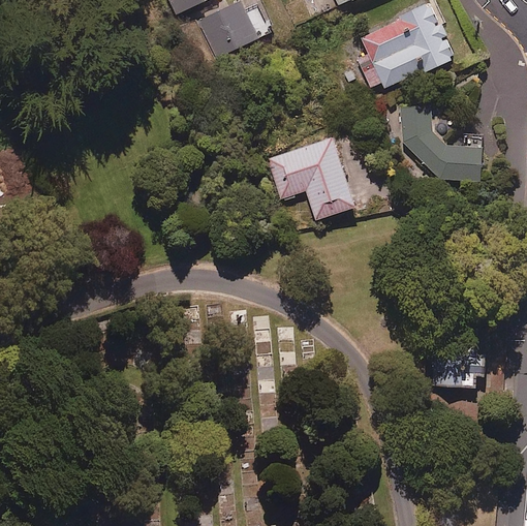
[(212,0),(168,0),(177,17),(212,0)]
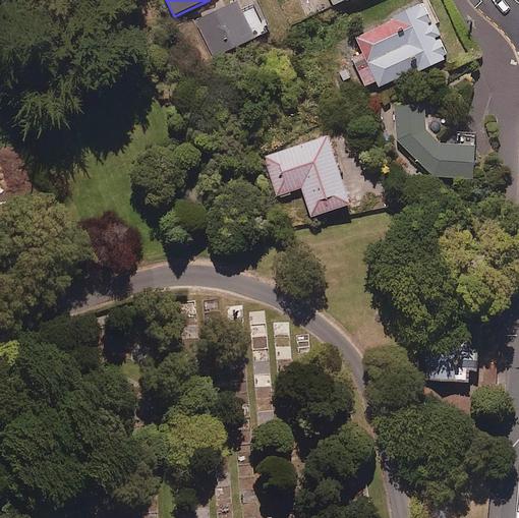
[(254,40),(236,0),(235,0),(194,19),(213,59),(254,40)]
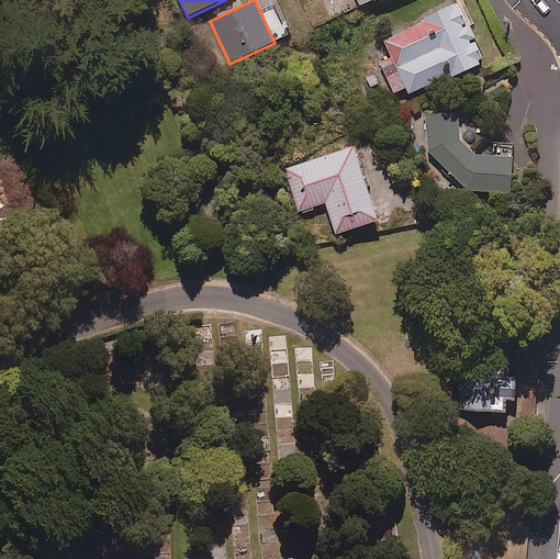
[(381,0),(329,0),(339,20),(381,0)]
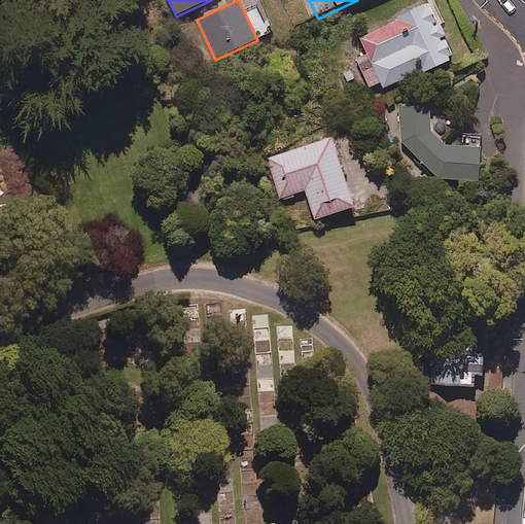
[(454,58),(429,0),(396,14),(399,21),(349,42),(371,94),(454,58)]
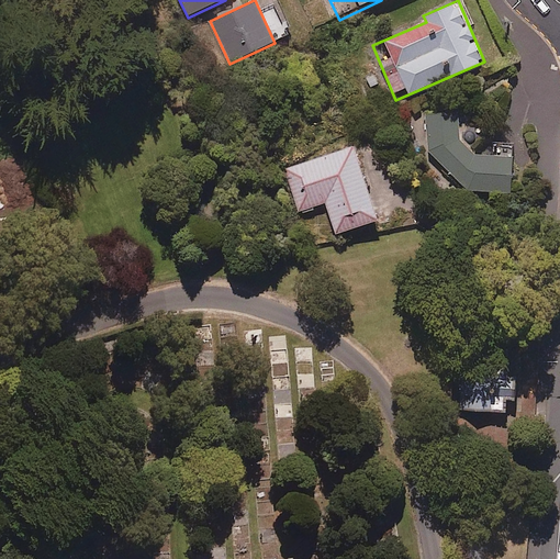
[(460,111),(425,114),(427,152),(470,193),(514,192),(514,143),(492,143),(492,154),(476,155),(462,141),(460,111)]
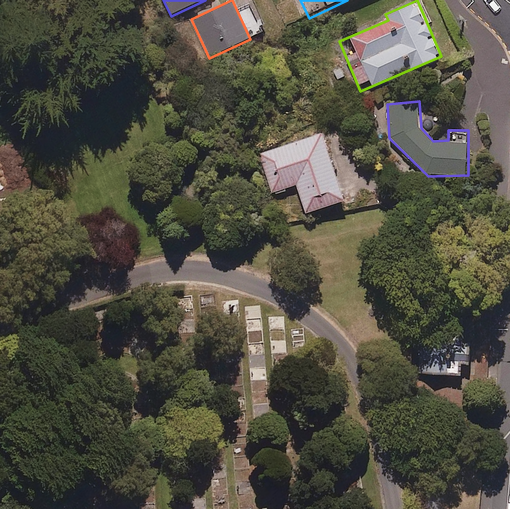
[(344,199),(320,133),(260,154),(274,194),(296,186),(305,213),(344,199)]
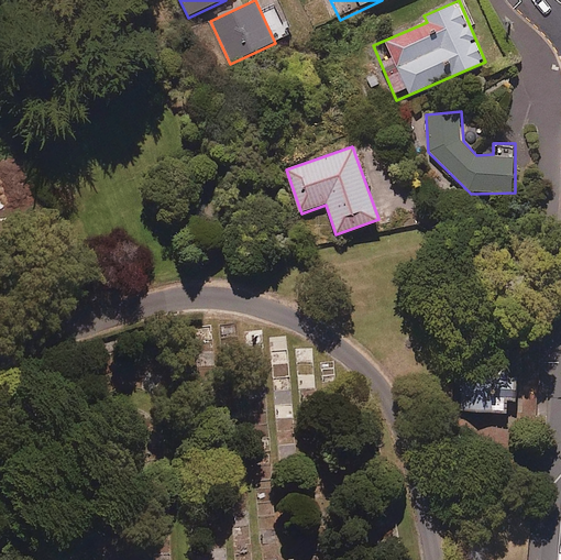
[(510,353),(463,354),(463,412),(510,412),(510,353)]
